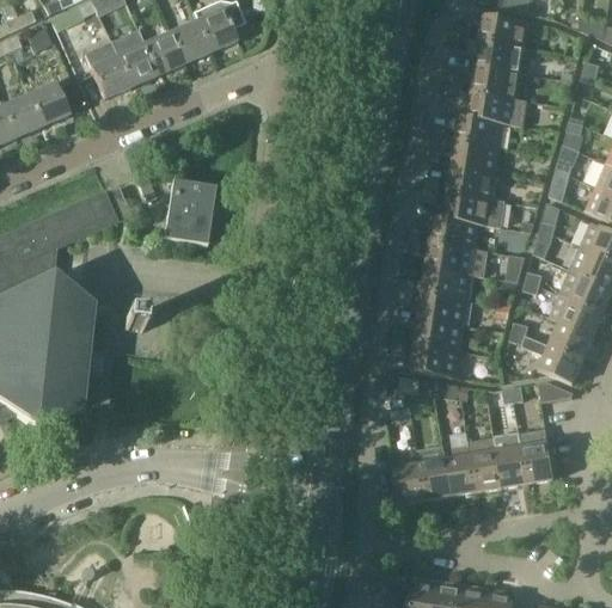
[(61,10),(74,4),(72,0),(56,0),(61,10)]
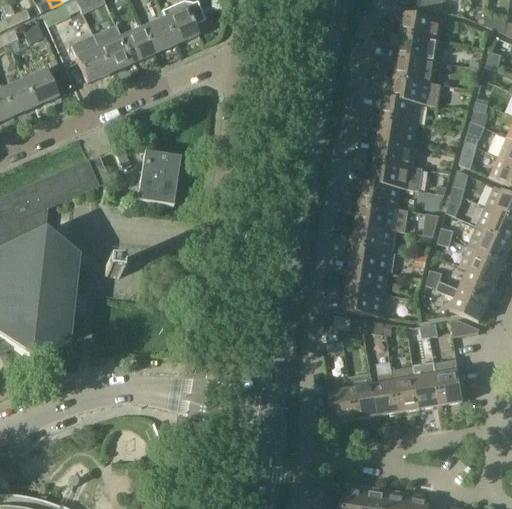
[(82,9),(78,0),(76,0),(64,5),(69,15),(82,9)]
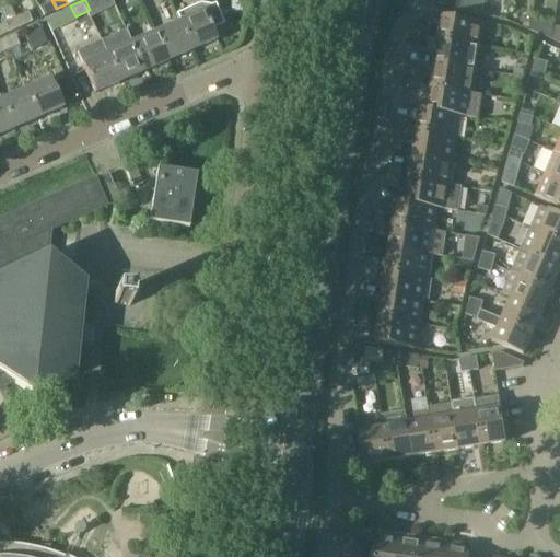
[(85,0),(90,10),(100,6),(100,4),(108,0),(85,0)]
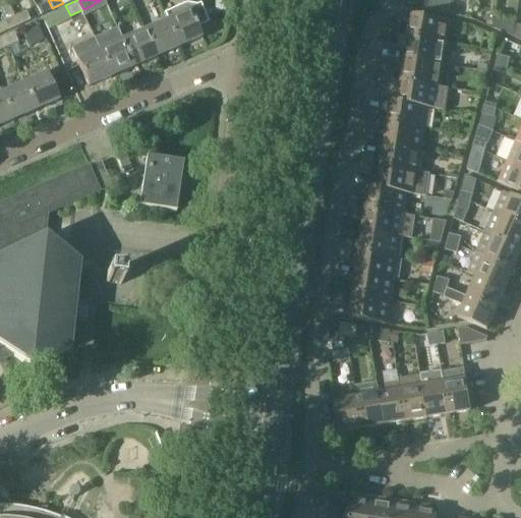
[(163,11),(166,18),(178,45),(201,35),(195,23),(206,18),(199,3),(198,4),(187,1),(163,11)]
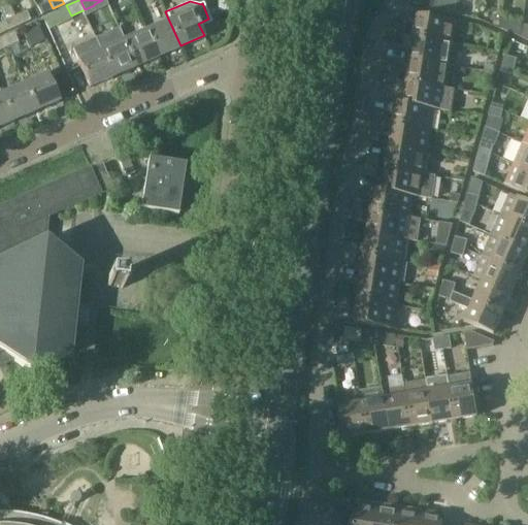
[(14,14),(20,24),(30,19),(26,9),(14,14)]
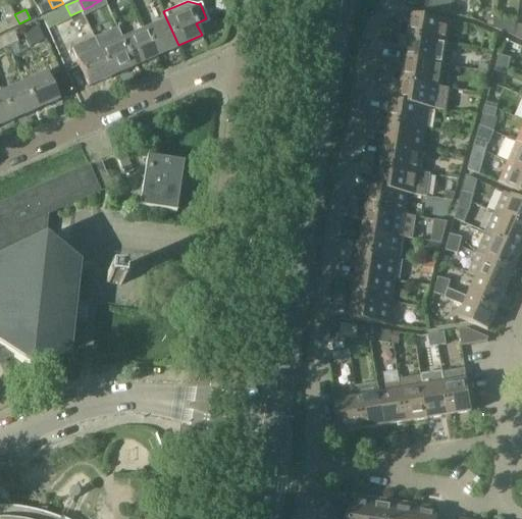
[(412,12),(409,35),(447,41),(451,18),(412,12)]
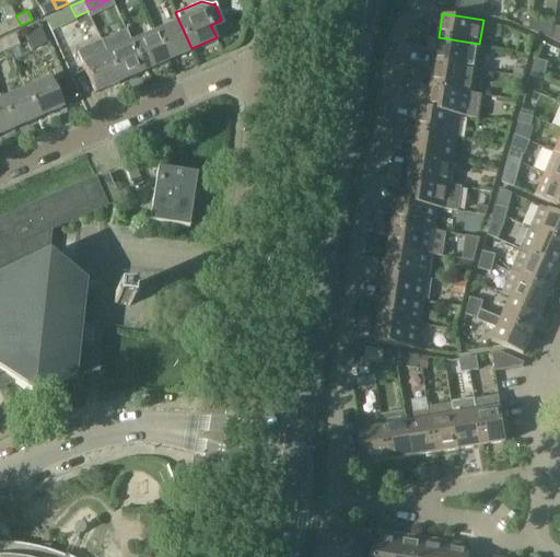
[(9,31),(21,25),(15,15),(3,21),(9,31)]
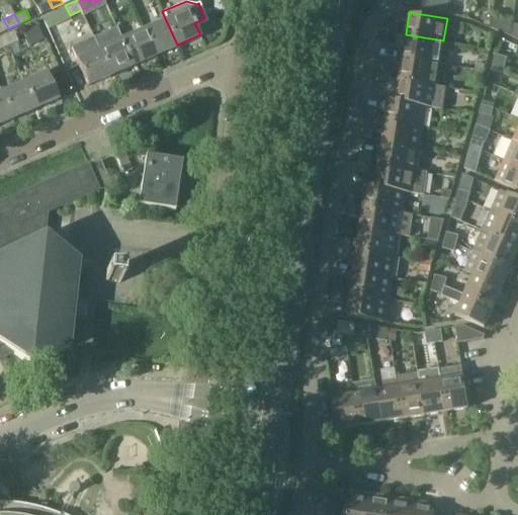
[(165,18),(143,27),(155,55),(177,45),(165,18)]
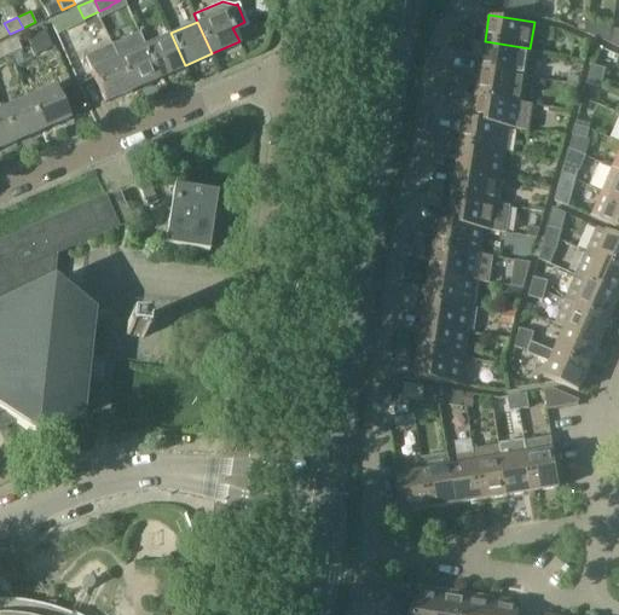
[(463,39),(475,40),(476,29),(466,27),(463,39)]
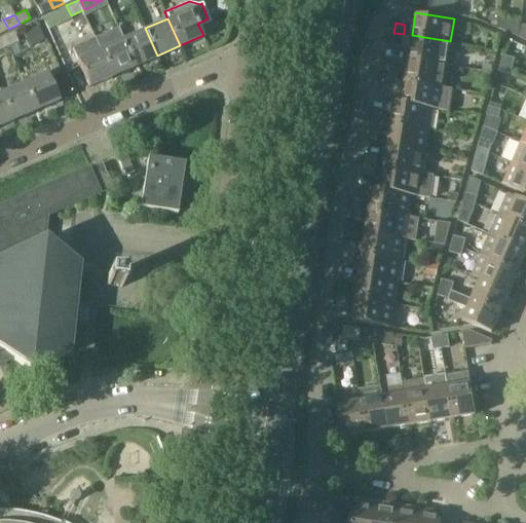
[(122,38),(135,65),(157,55),(145,28),(122,38)]
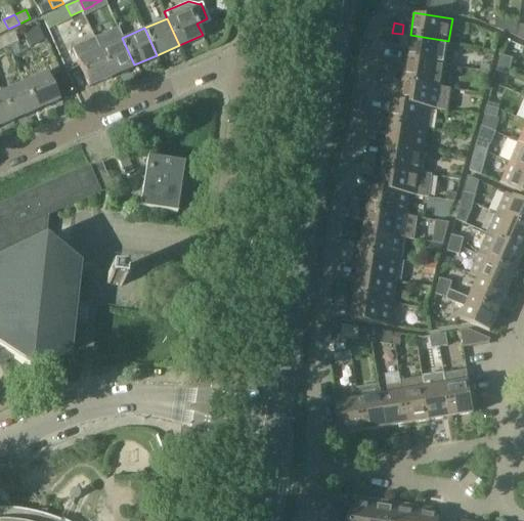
[(2,36),(7,45),(18,40),(13,30),(2,36)]
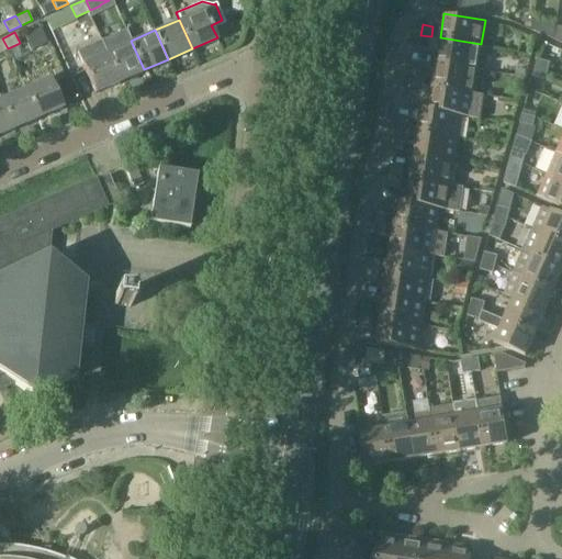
[(431,36),(420,35),(419,45),(429,46),(431,36)]
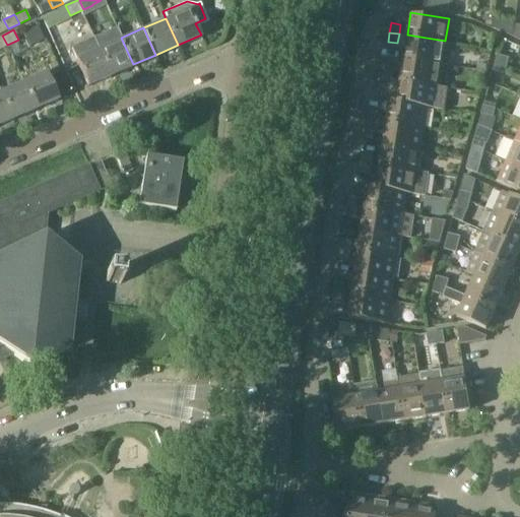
[(403,57),(442,63),(445,41),(407,35),(403,57)]
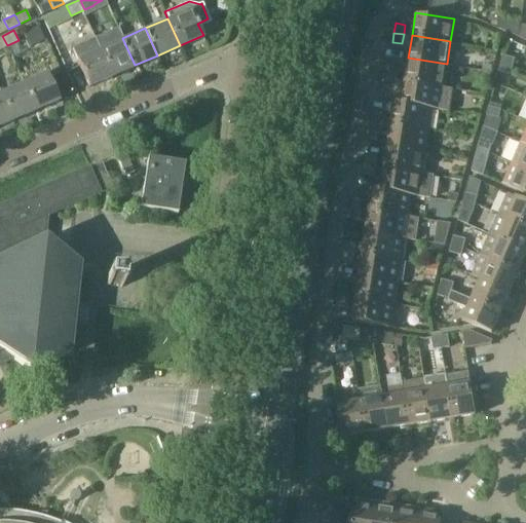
[(97,40),(100,47),(112,75),(135,65),(122,38),(111,43),(108,36),(97,40)]
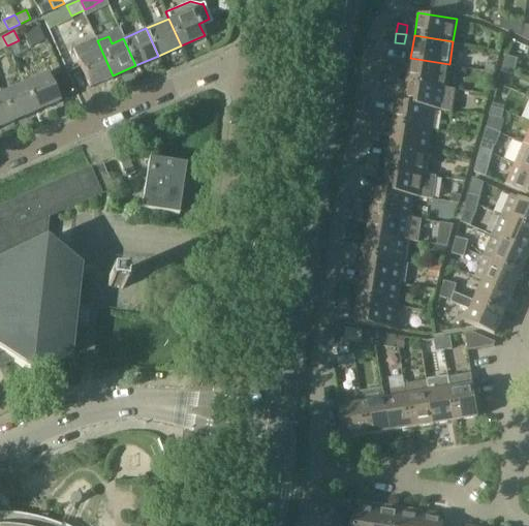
[(90,86),(113,75),(100,48),(78,58),(90,86)]
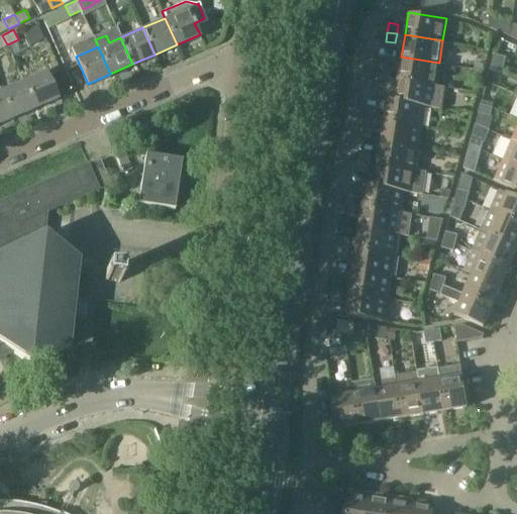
[(495,53),(493,60),(504,63),(506,57),(495,53)]
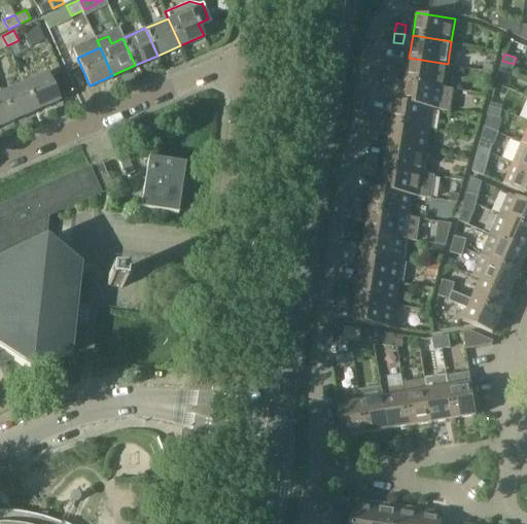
[(448,64),(409,58),(406,79),(445,85),(448,64)]
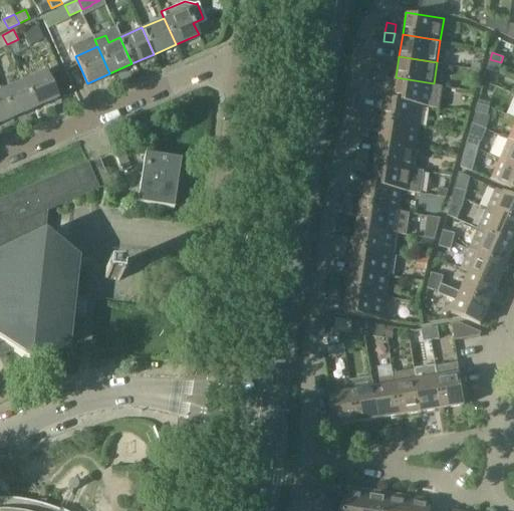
[(499,71),(501,62),(490,59),(487,68),(499,71)]
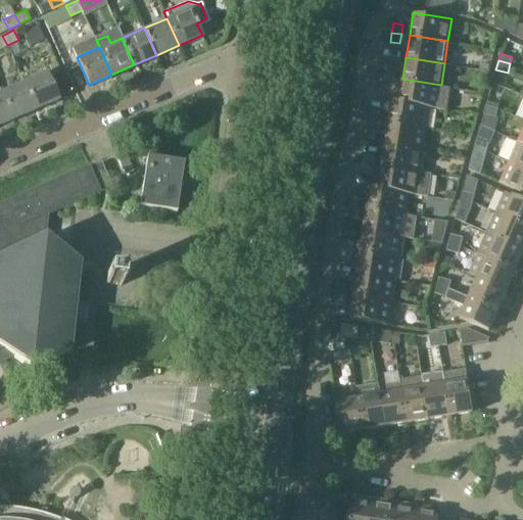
[(385,76),(394,78),(396,67),(386,66),(385,76)]
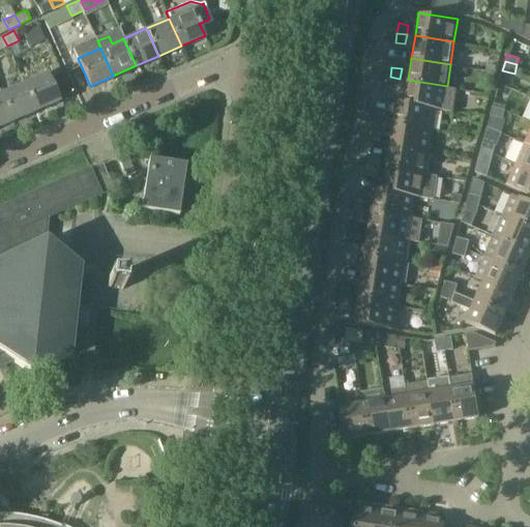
[(48,71),(25,82),(36,109),(60,98),(48,71)]
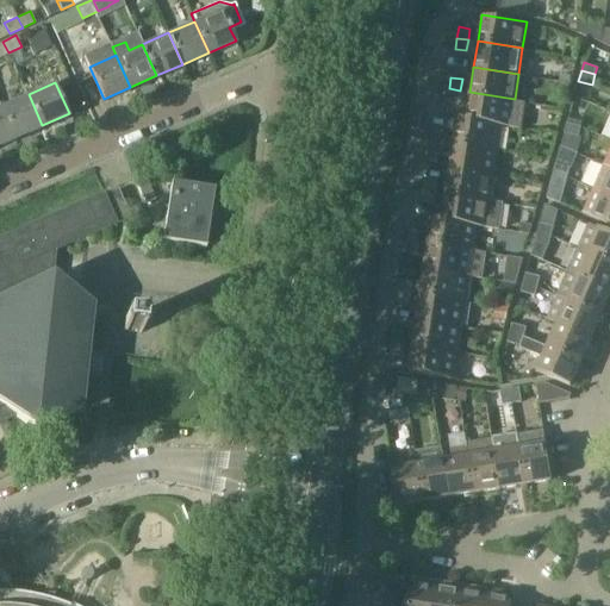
[(460,91),(449,88),(448,100),(459,101),(460,91)]
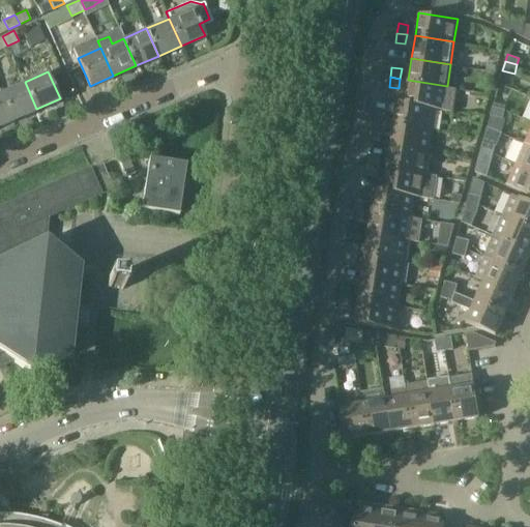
[(457,87),(447,86),(408,80),(405,101),(435,106),(436,108),(444,109),(452,110),(457,87)]
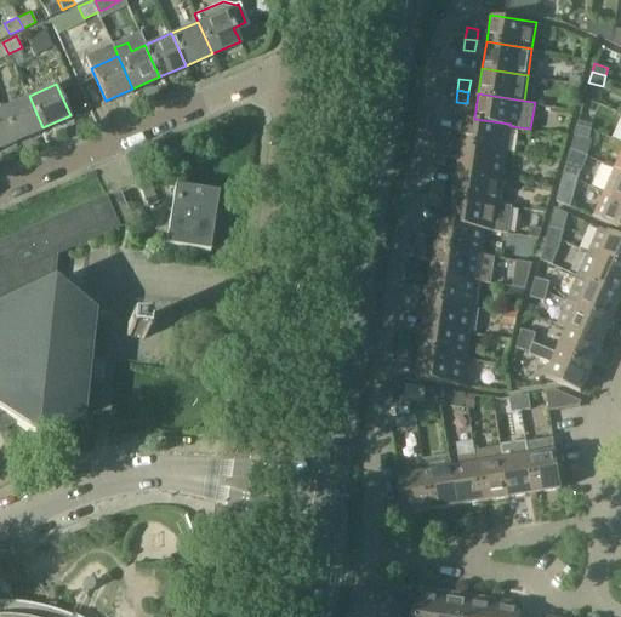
[(3,107),(16,140),(43,127),(29,96),(3,107)]
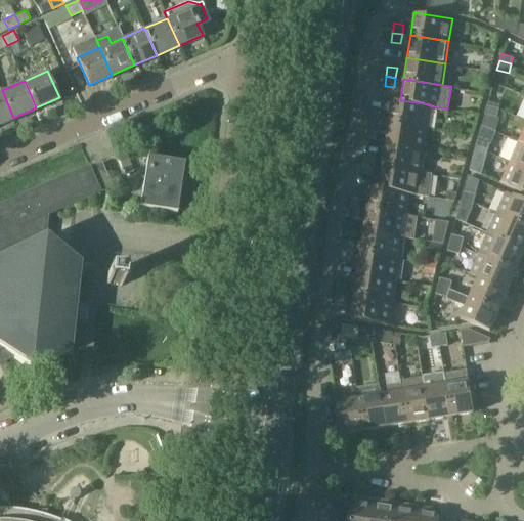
[(0,90),(0,123),(13,118),(2,90),(0,90)]
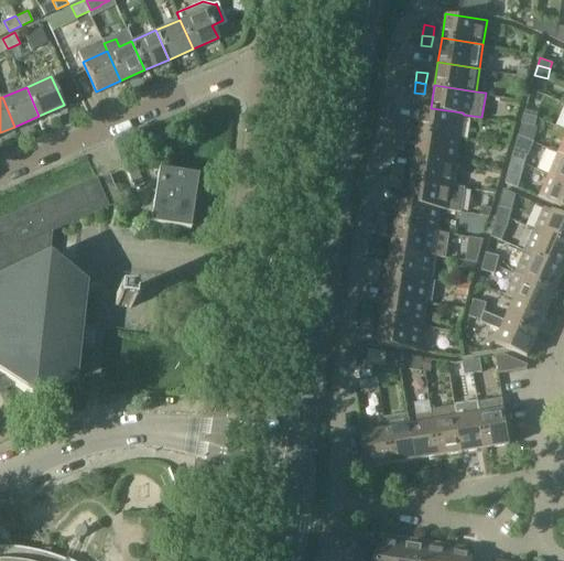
[(422,107),(419,130),(461,137),(464,115),(463,112),(431,108),(422,107)]
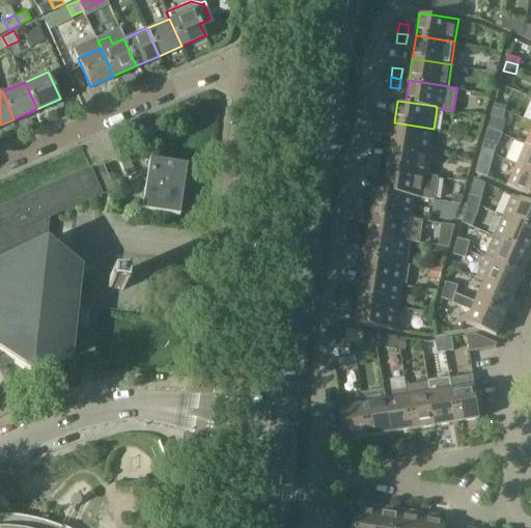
[(494,106),(492,114),(503,117),(505,109),(494,106)]
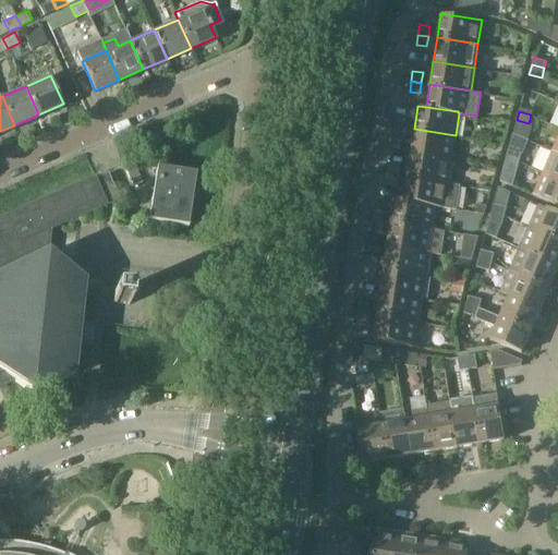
[(397,117),(396,127),(405,128),(407,118),(397,117)]
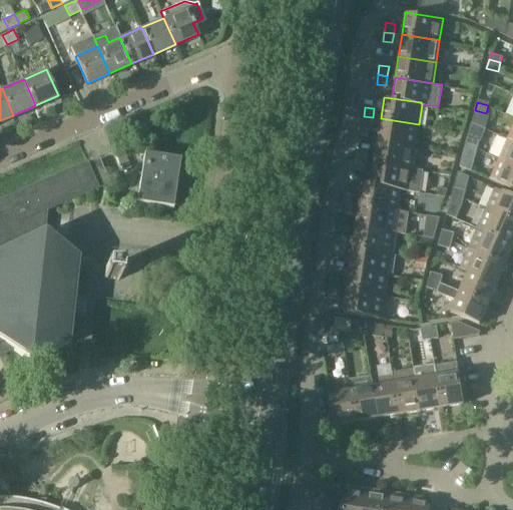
[(373,117),(364,116),(362,125),(372,127),(373,117)]
